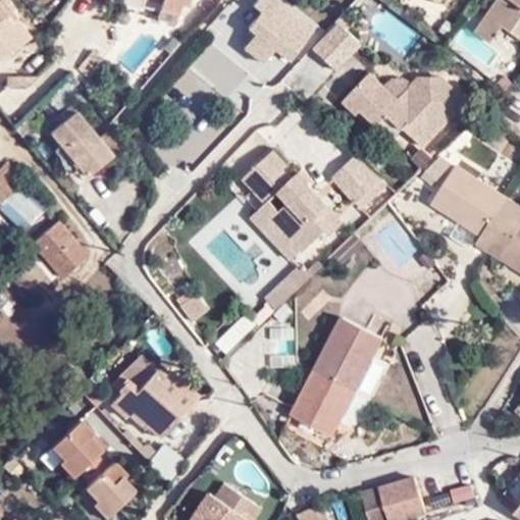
[(159,0),(158,5),(156,12),(173,18),(177,7),(178,0),(159,0)]
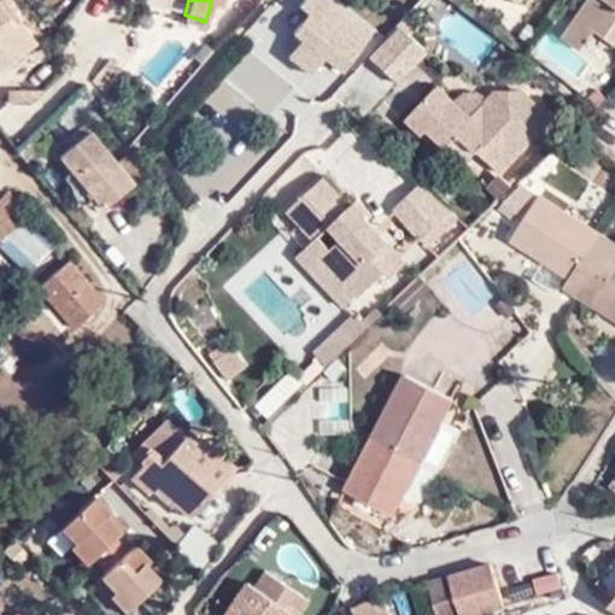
[(221,0),(211,0),(210,9),(218,11),(221,0)]
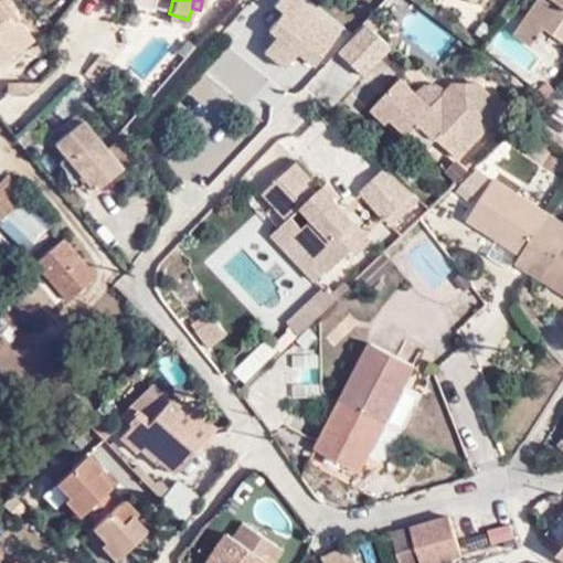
[(265,33),(274,38),(293,53),(311,66),(330,40),(311,21),(284,0),(276,0),(269,9),(279,17),(265,33)]
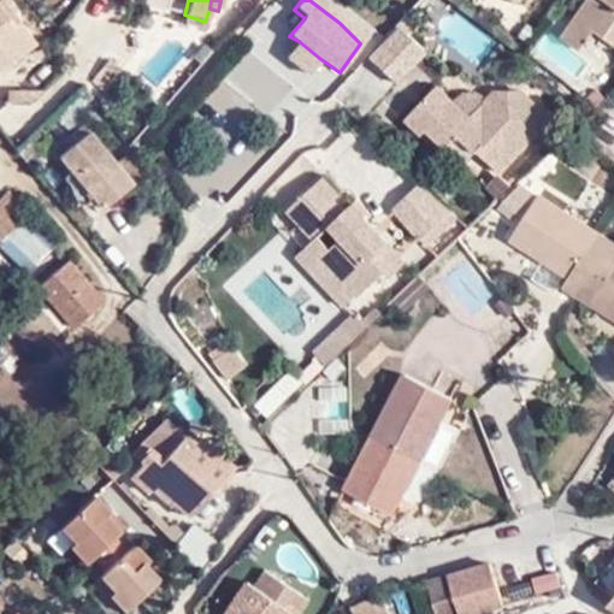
[(613,46),(613,0),(585,0),(560,39),(577,51),(591,31),(613,46)]
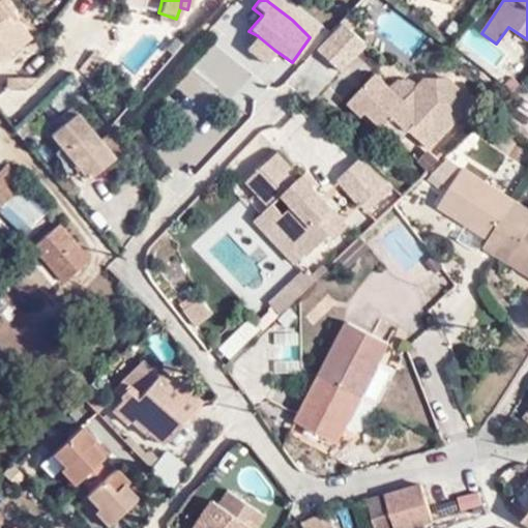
[(0,57),(26,37),(7,12),(3,16),(0,11),(0,6),(2,5),(0,3),(0,57)]
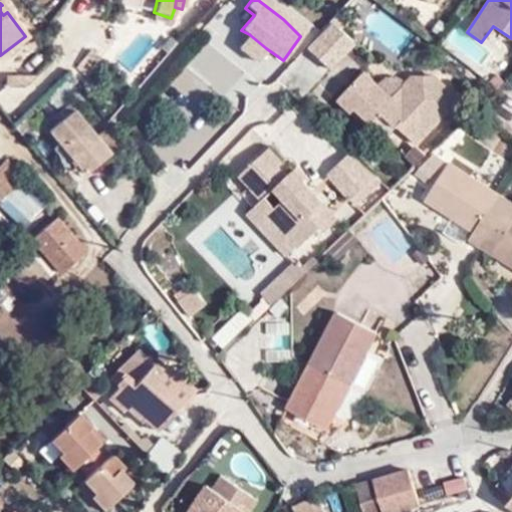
[(377,9),(364,27),(403,56),(416,38),(377,9)]
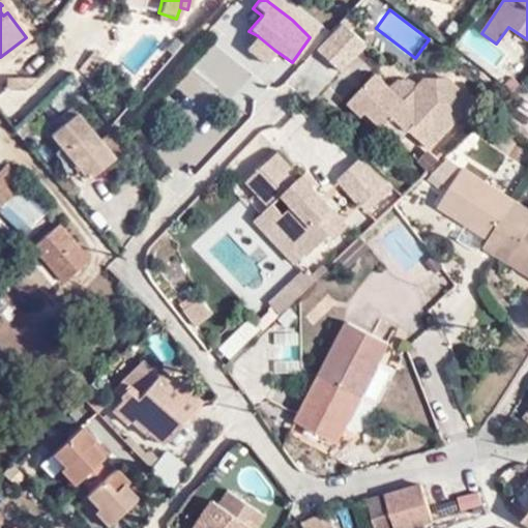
[(367,50),(340,26),(316,48),(339,74),(367,50)]
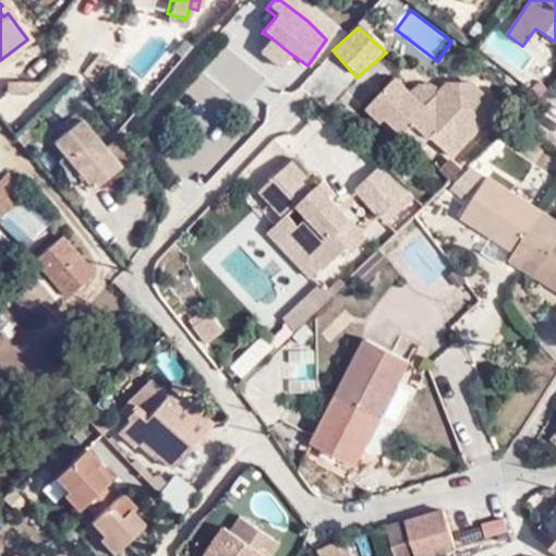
[(270,37),(264,45),(283,59),(289,52),(270,37)]
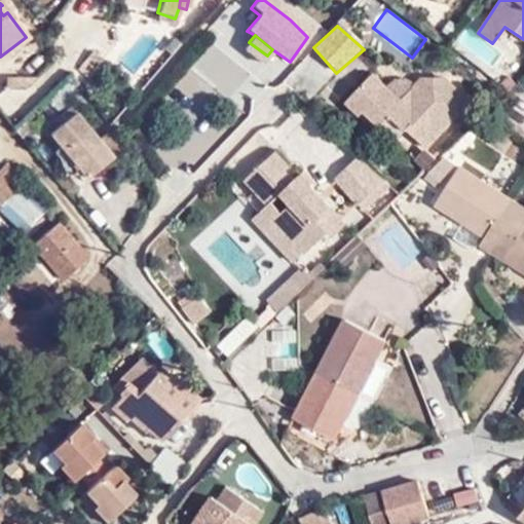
[(267,55),(249,42),(245,47),(263,62),(267,55)]
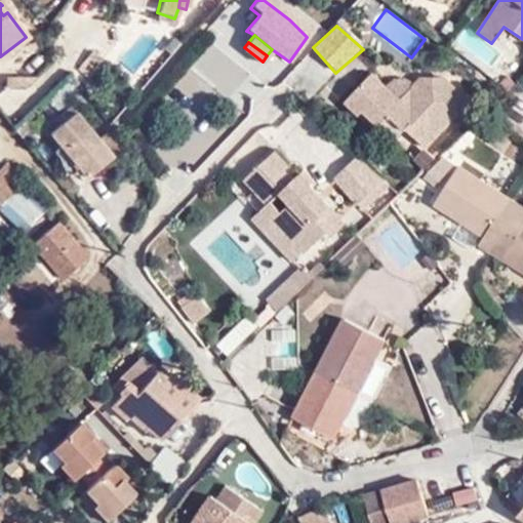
[(99,63),(88,53),(75,69),(88,79),(99,63)]
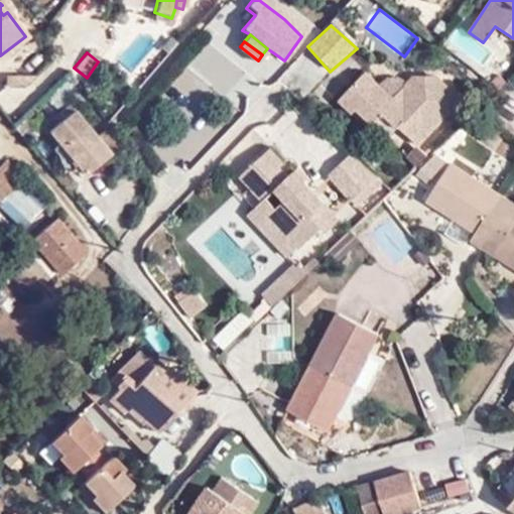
[(67,71),(47,90),(56,97),(75,82),(67,71)]
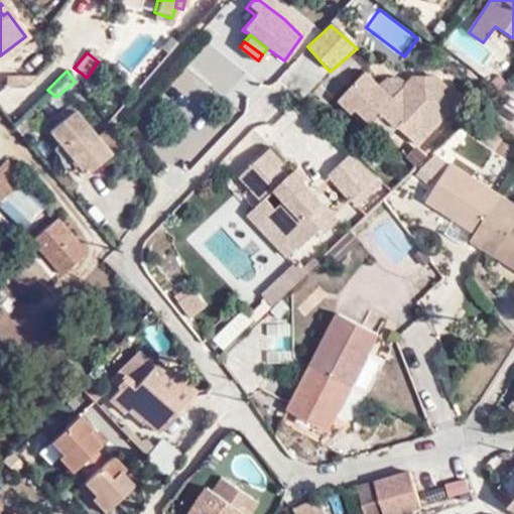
[(399,129),(417,146),(418,147),(464,101),(438,76),(414,77),(406,85),(400,78),(387,78),(380,86),(367,73),(339,102),(352,115),(356,111),(387,141),(399,129)]
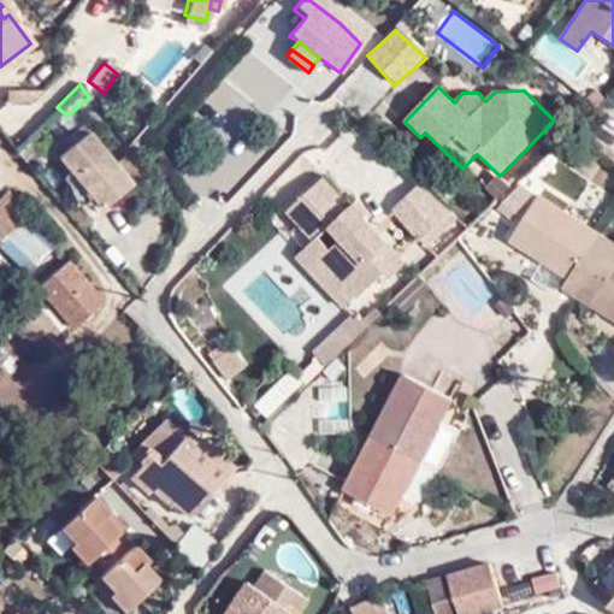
[(124,188),(123,186),(107,166),(78,129),(55,145),(59,153),(52,158),(94,211),(124,188)]
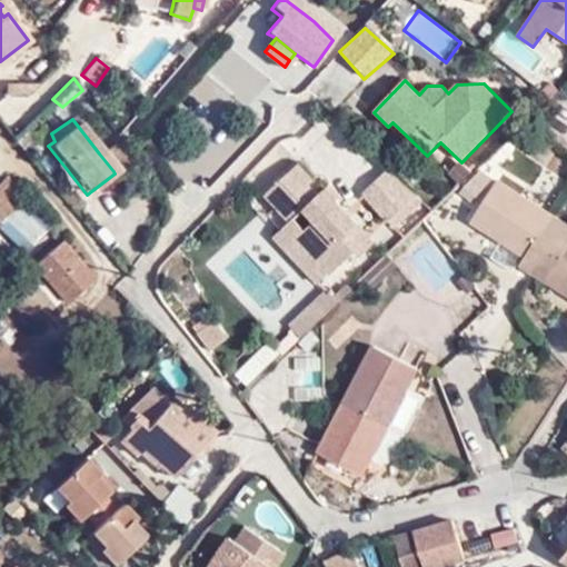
[(21,130),(11,140),(22,155),(33,145),(21,130)]
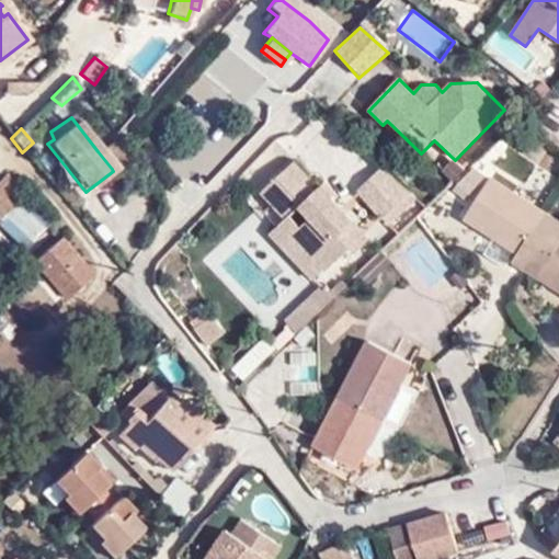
[(112,169),(127,158),(115,139),(98,151),(112,169)]
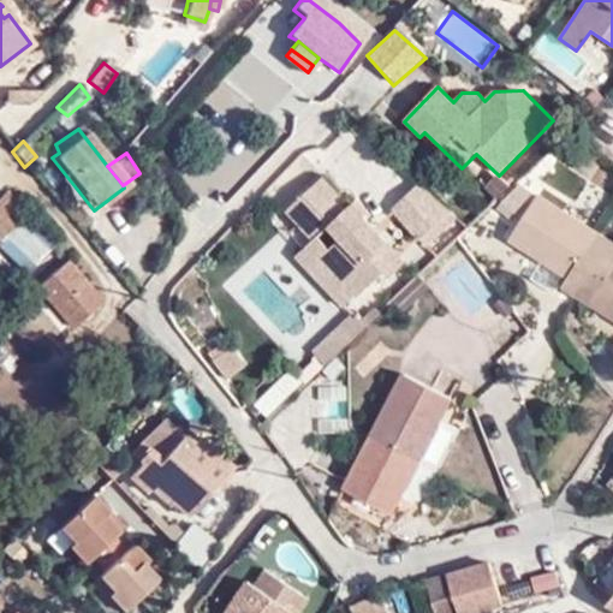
[(483,189),(497,201),(511,188),(499,176),(498,174),(483,189)]
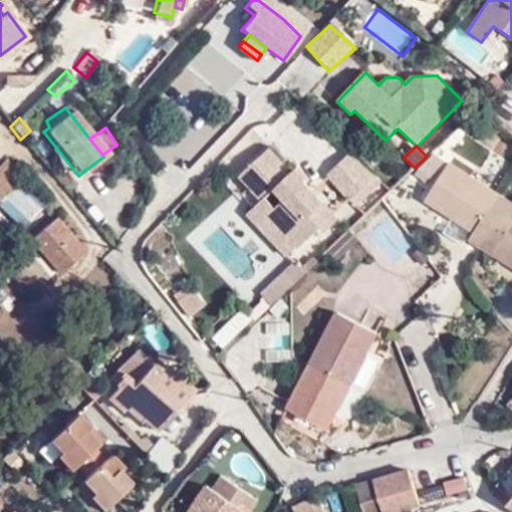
[(295,187),(285,176),(275,166),(279,162),(266,148),(238,175),(259,199),(261,201),(263,199),(273,189),(282,199),(271,208),(266,213),(294,245),(296,247),(332,215),(300,181),(295,187)]
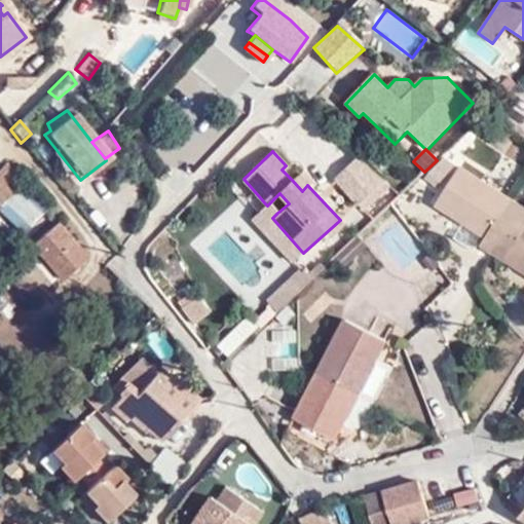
[(376,187),(382,181),(353,155),(332,178),(364,211),(381,194),(376,187)]
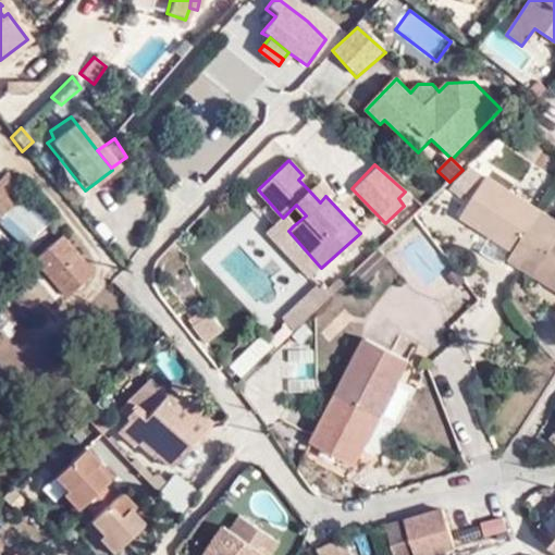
[(479,174),(468,169),(453,183),(466,193),(479,174)]
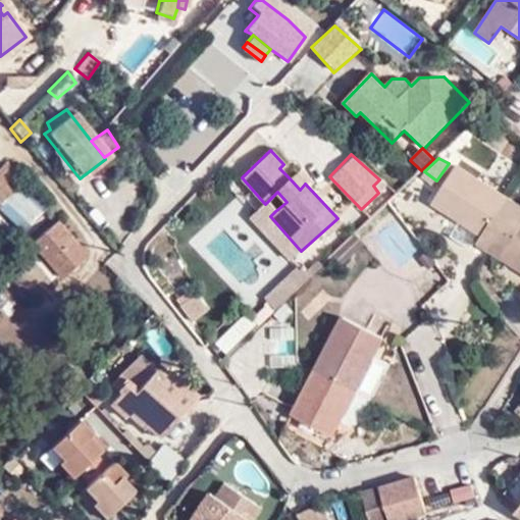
[(0,207),(24,232),(51,203),(9,160),(0,169),(0,207)]
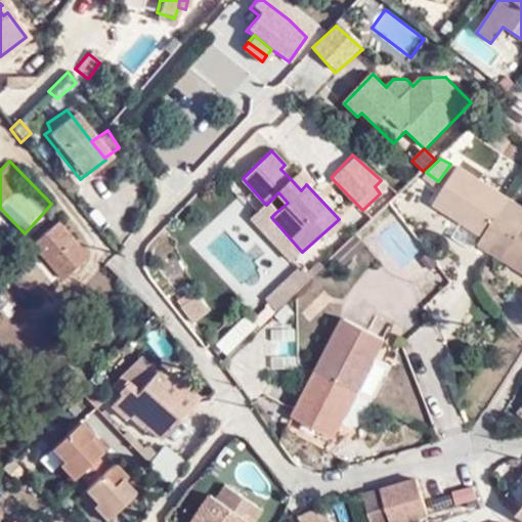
[(480,235),(472,247),(494,262),(497,259),(521,274),(521,207),(505,197),(504,199),(453,168),(428,207),(458,224),(457,225),(459,226),(461,224),(480,235)]
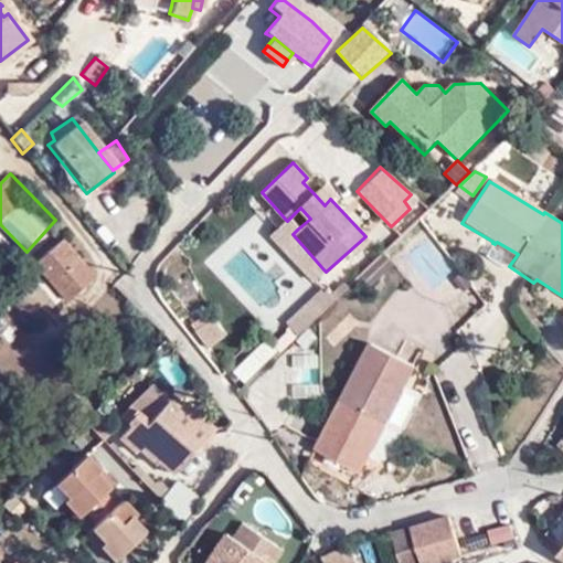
[(320,187),(314,193),(325,205),(330,199),(320,187)]
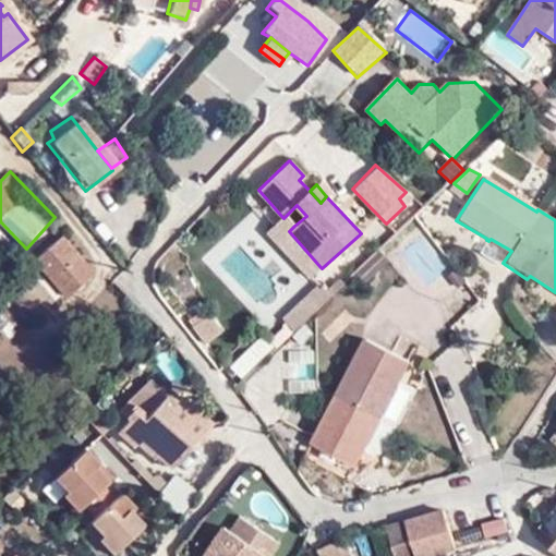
[(413,198),(406,192),(399,198),(405,206),(413,198)]
